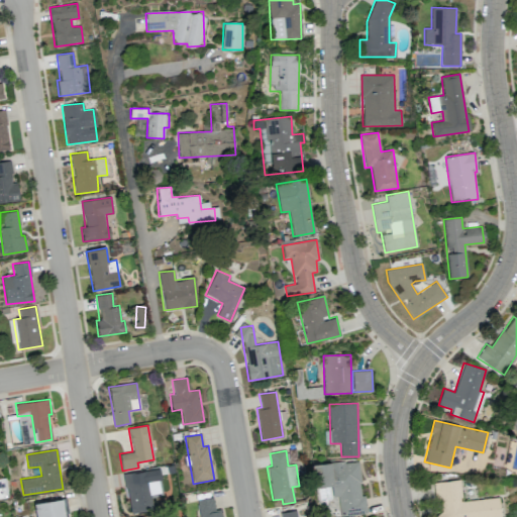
[(340,516),(367,513),(365,495),(362,496),(357,459),(313,464),(315,487),(330,486),(332,497),(338,497),(340,516)]
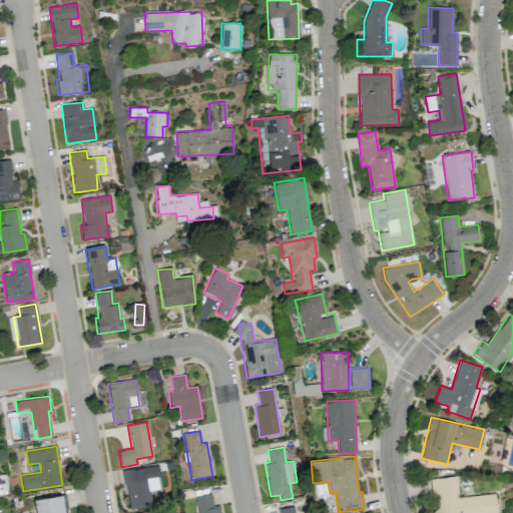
[(151,505),(146,478),(160,476),(158,465),(123,471),(129,509),(151,505)]
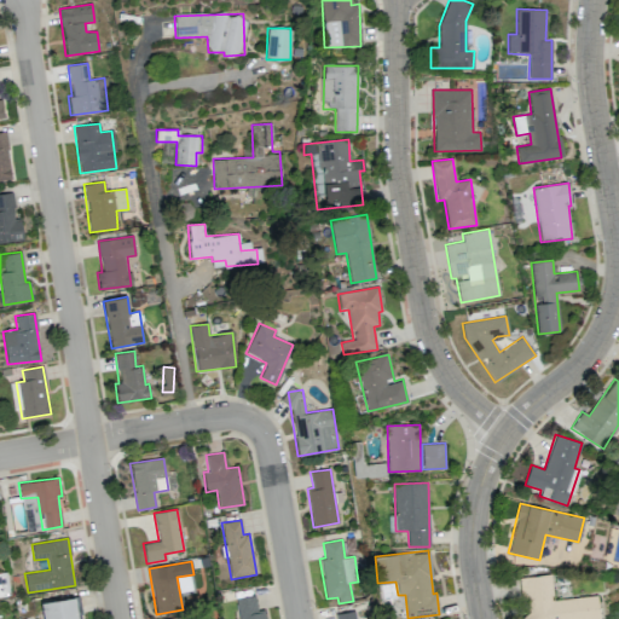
[(599,618),(597,595),(553,600),(550,574),(520,577),(524,618),(599,618)]
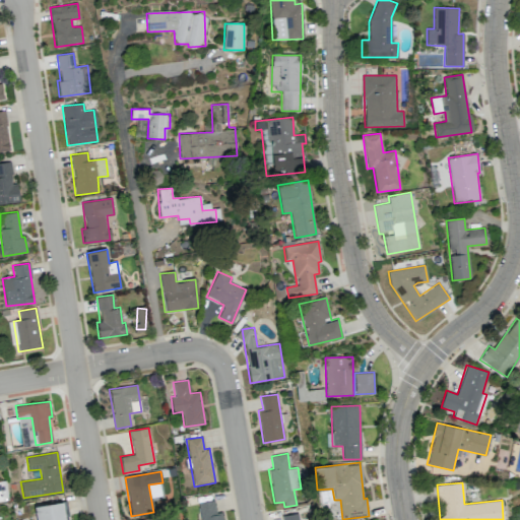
[(200,519),(222,519),(221,512),(215,513),(213,500),(198,502),(200,519)]
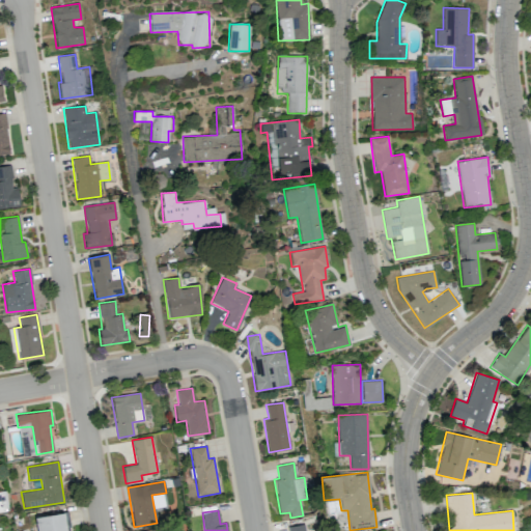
[(34,516),(36,530),(66,530),(63,512),(34,516)]
